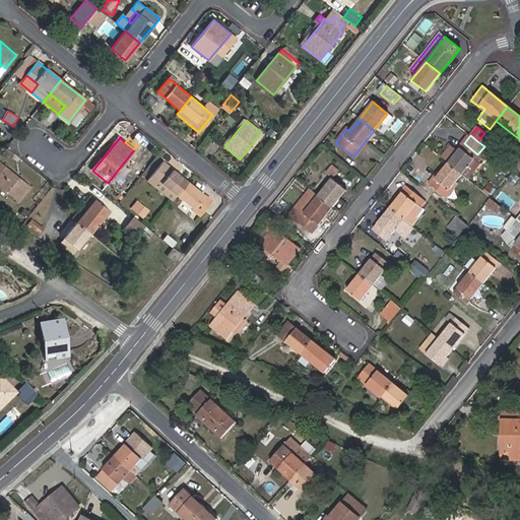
[(464,143),(448,163),(462,174),(477,154),(464,143)]
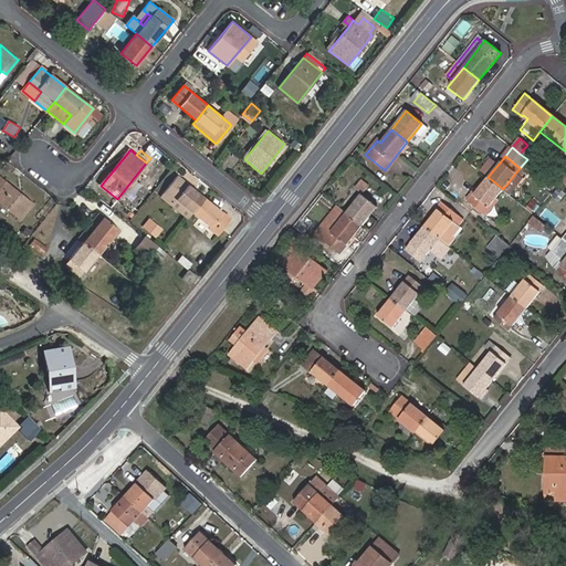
[(192,212),(203,198),(178,177),(164,195),(174,202),(176,199),(192,212)]
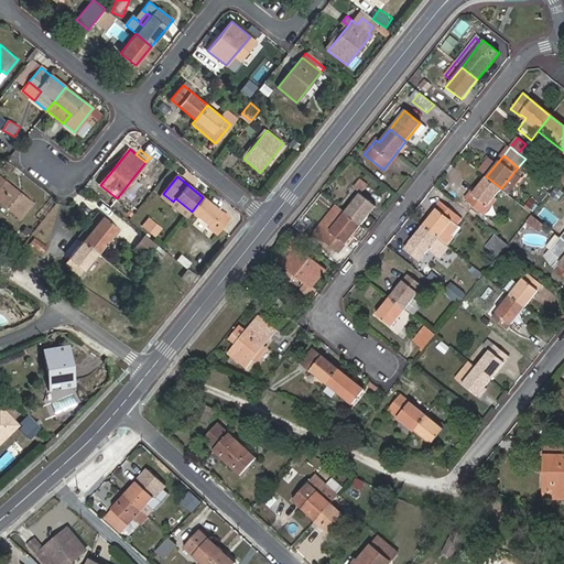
[(501,188),(486,176),(466,202),(480,214),(501,188)]
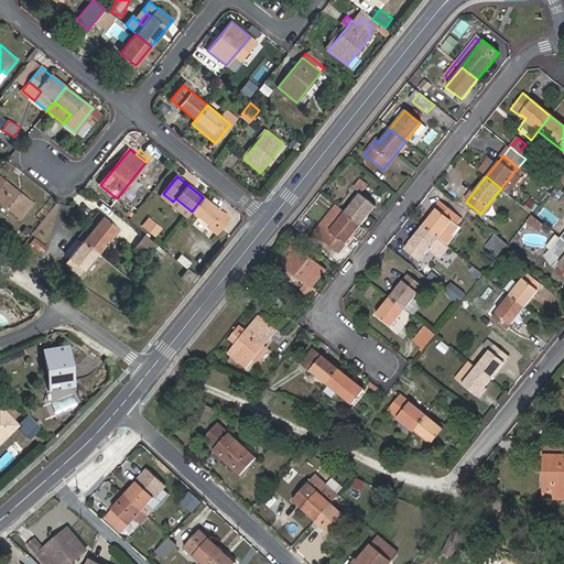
[(33,203),(4,180),(0,184),(0,204),(20,220),(33,203)]
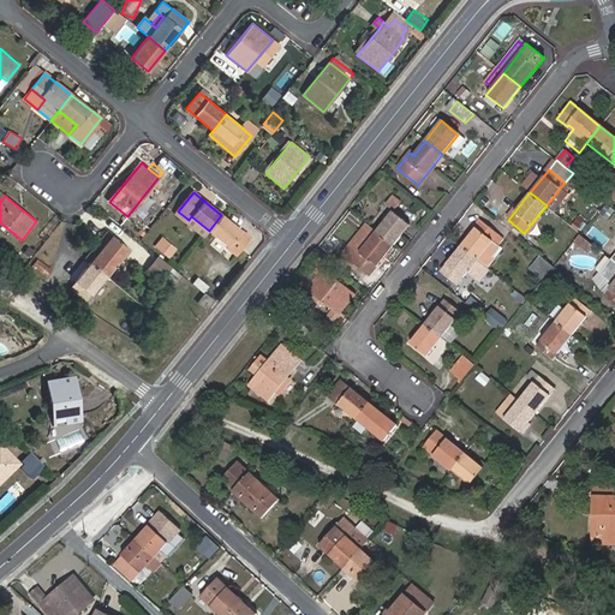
[(392,212),(375,232),(393,246),(408,226),(392,212)]
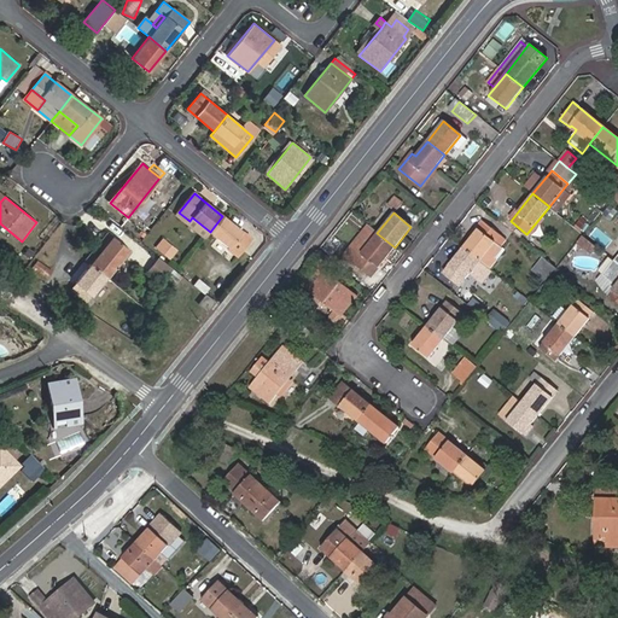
[(240,231),(222,216),(210,232),(228,248),(240,231)]
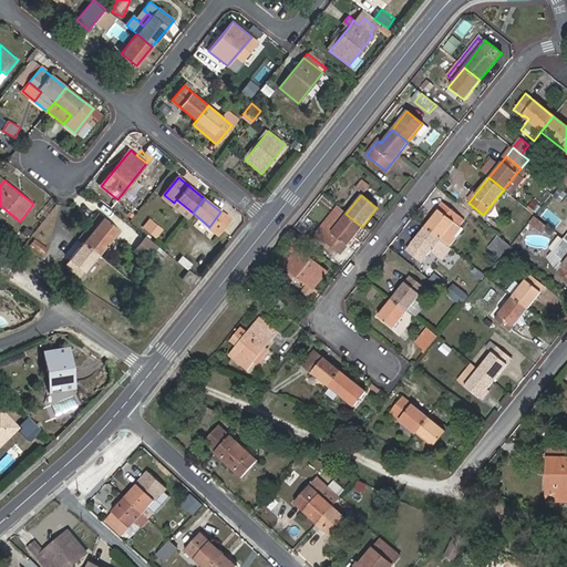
[(443,204),(425,227),(440,239),(453,223),(459,227),(464,220),(443,204)]
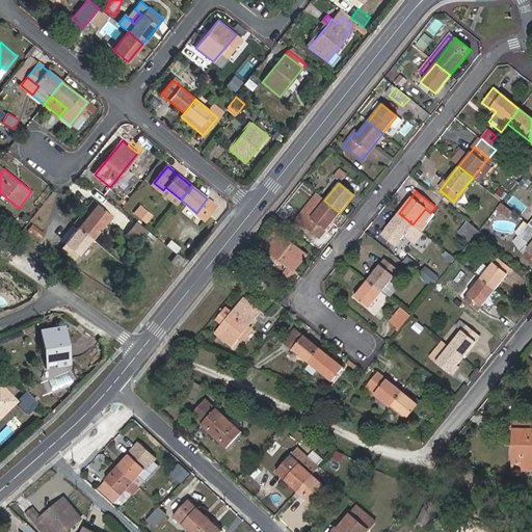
[(468,192),(459,202),(467,209),(475,200),(468,192)]
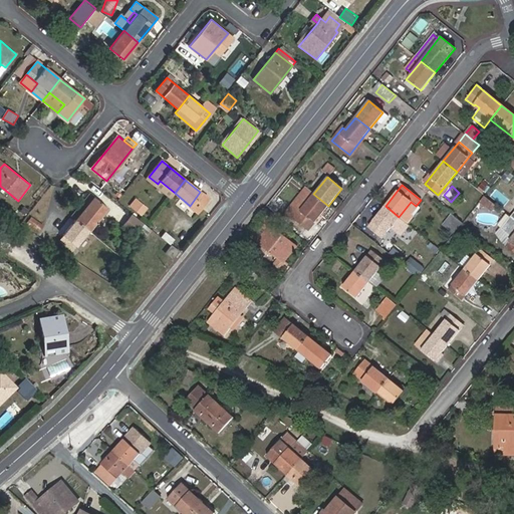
[(74,220),(88,231),(107,208),(93,197),(89,194),(83,201),(79,206),(70,217),(74,220)]
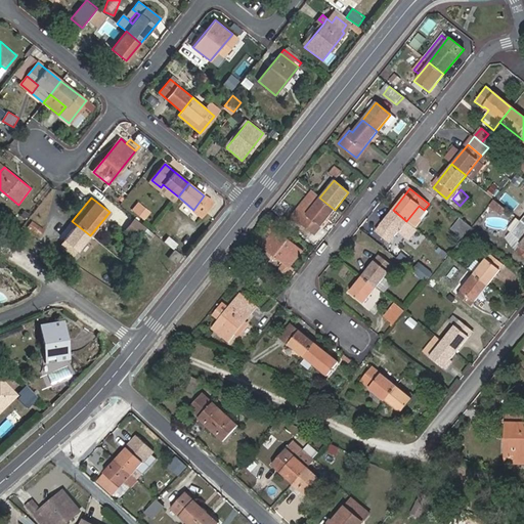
[(335,210),(319,198),(299,223),(314,235),(335,210)]
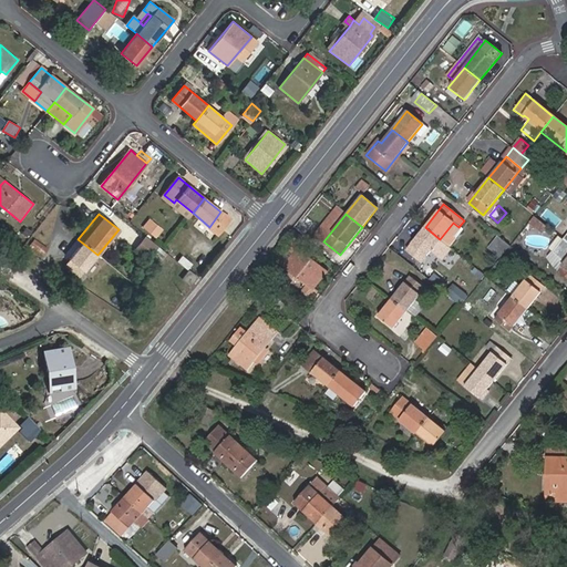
[(157,239),(165,230),(151,218),(143,227),(157,239)]
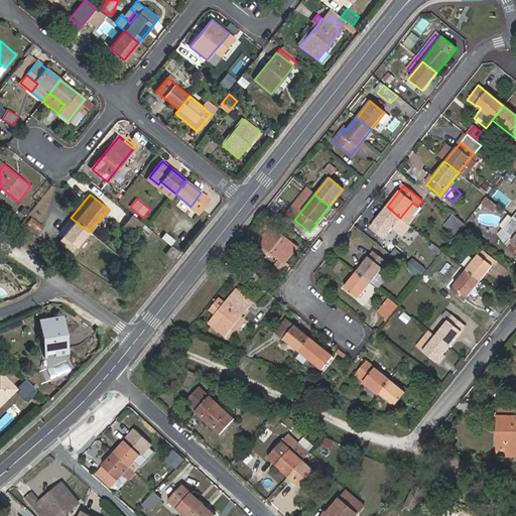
[(489,199),(485,204),(494,211),(498,206),(489,199)]
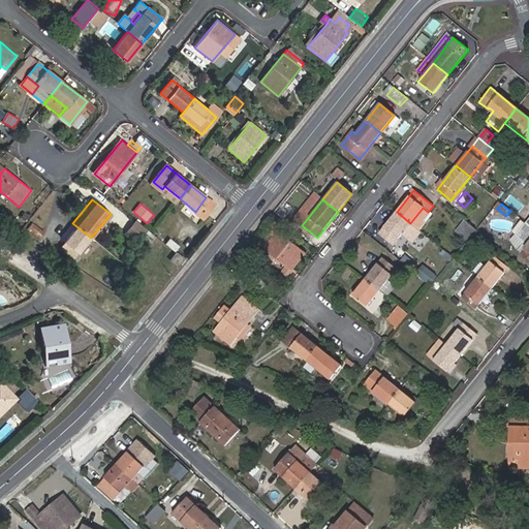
[(410,223),(397,212),(383,227),(398,239),(410,223)]
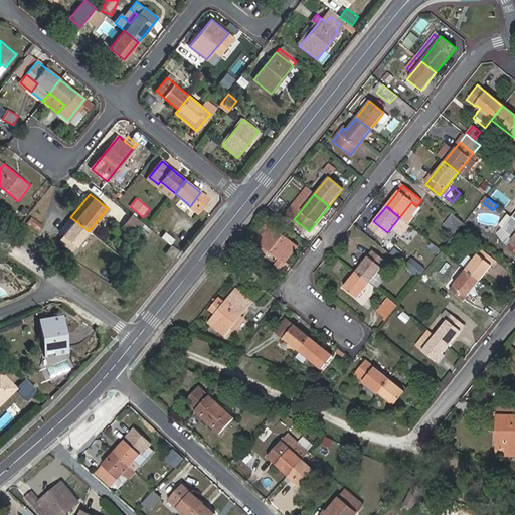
[(455,234),(463,223),(453,214),(444,225),(455,234)]
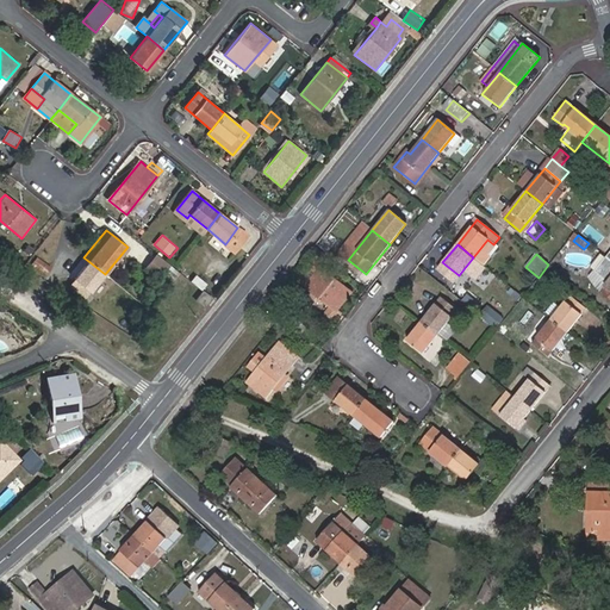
[(173,265),(161,255),(149,269),(161,280),(173,265)]
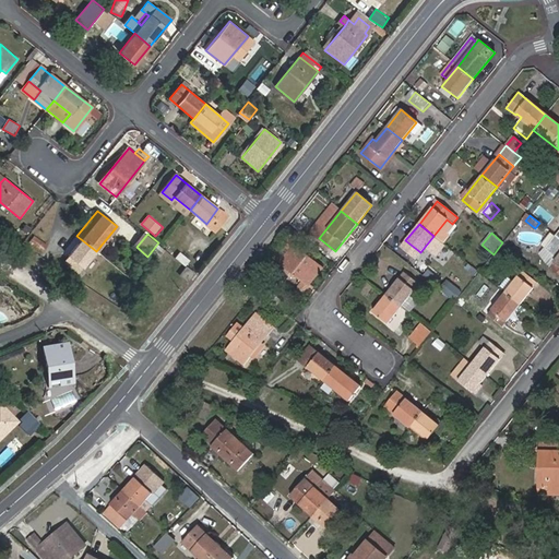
[(558,273),(558,237),(555,235),(544,248),(557,258),(549,266),(558,273)]
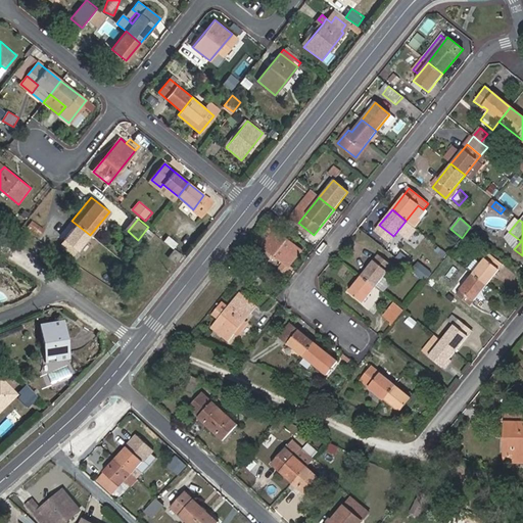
[(27,228),(40,237),(44,230),(32,221),(27,228)]
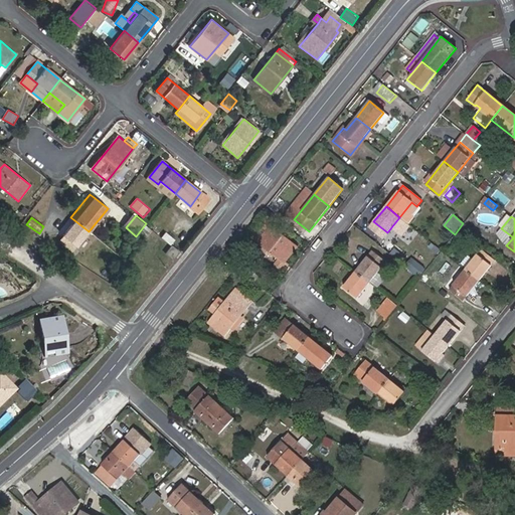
[(76,246),(89,231),(74,220),(62,235),(76,246)]
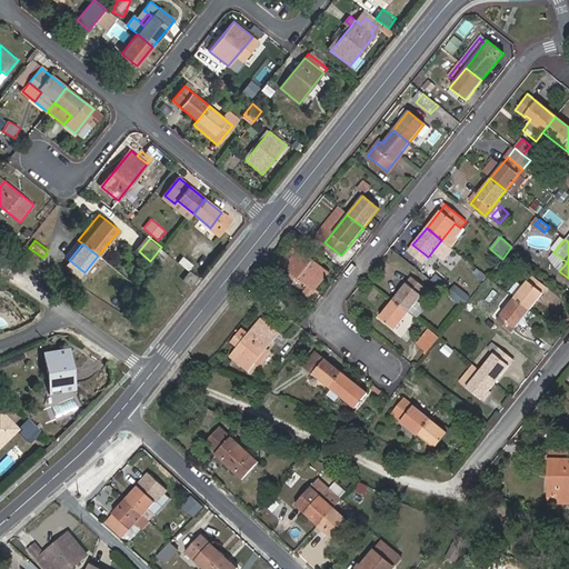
[(160,249),(156,256),(163,262),(169,255),(160,249)]
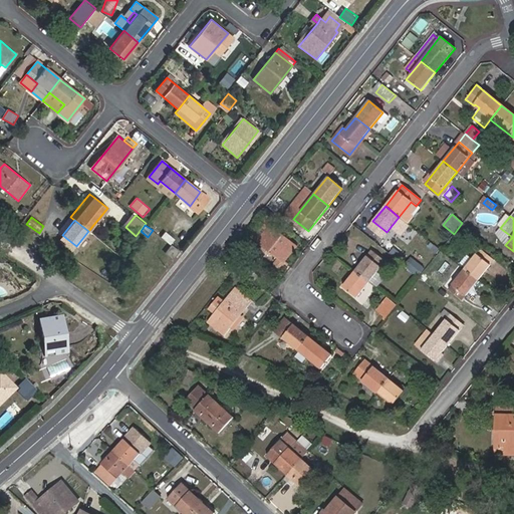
[(256,241),(283,263),(295,247),(269,226),(256,241)]
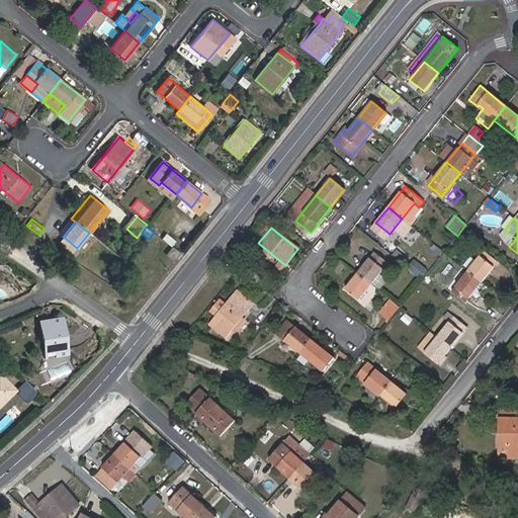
[(167,234),(163,240),(173,247),(177,240),(167,234)]
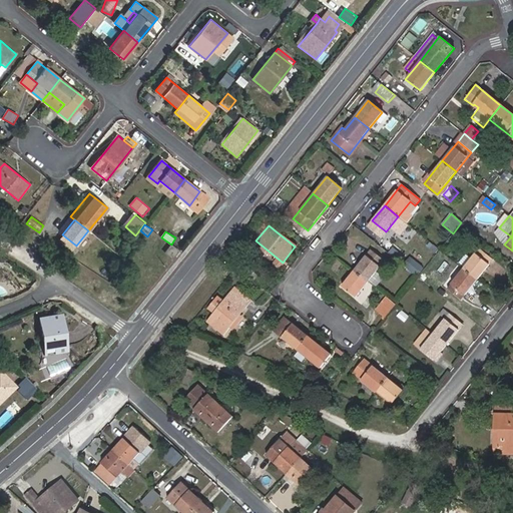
[(423,244),(426,238),(416,233),(413,239),(423,244)]
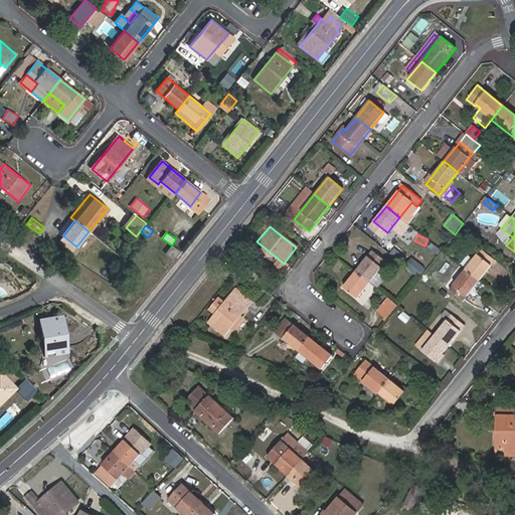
[(164,253),(173,261),(180,251),(171,245),(164,253)]
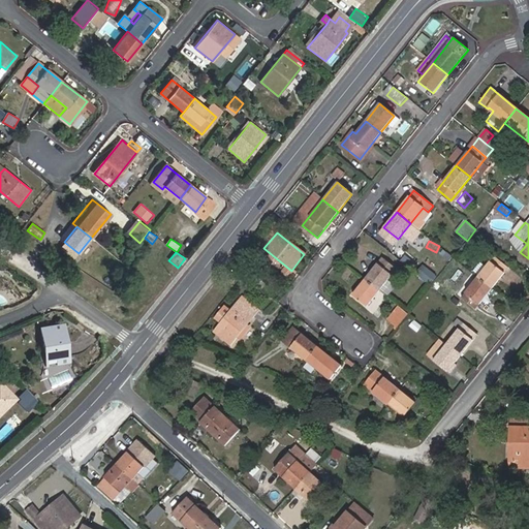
[(478,277),(492,288),(508,268),(494,257),(478,277)]
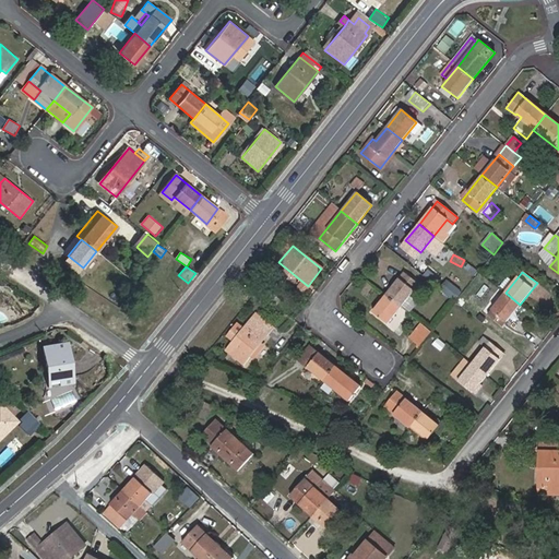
[(404,273),(387,295),(401,307),(419,284),(404,273)]
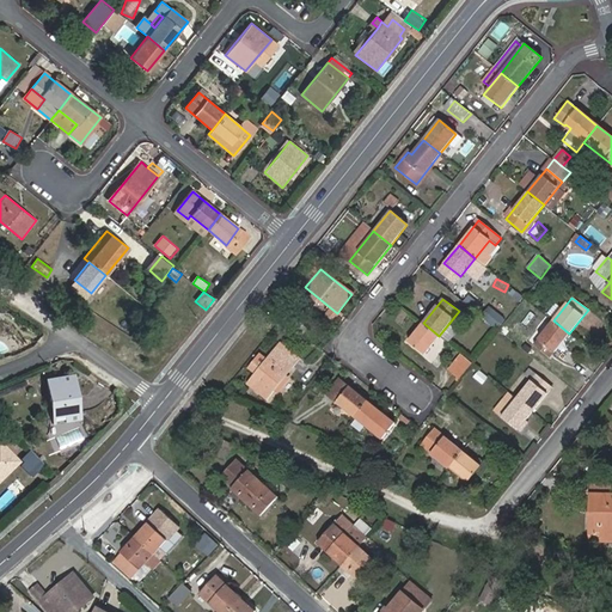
[(491,306),(483,318),(500,328),(507,316),(491,306)]
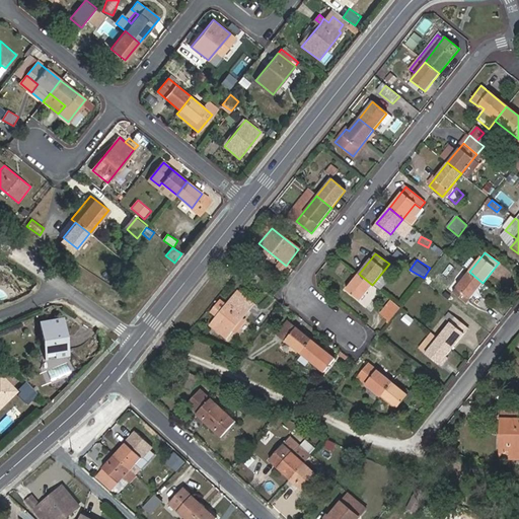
[(466,303),(483,283),(469,272),(452,293),(466,303)]
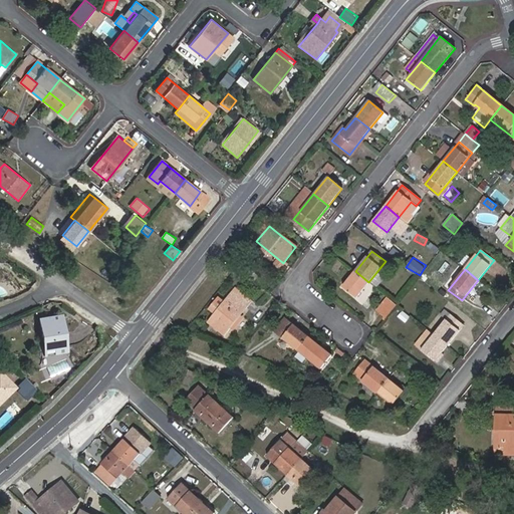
[(368,282),(355,271),(342,287),(355,298),(368,282)]
